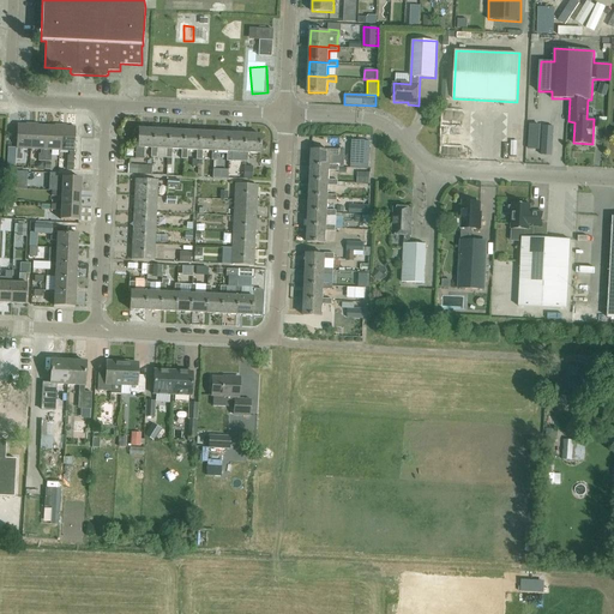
[(31,149),(32,124),(26,124),(26,125),(18,125),(16,160),(23,161),(23,154),(22,154),(22,149),(31,149)]
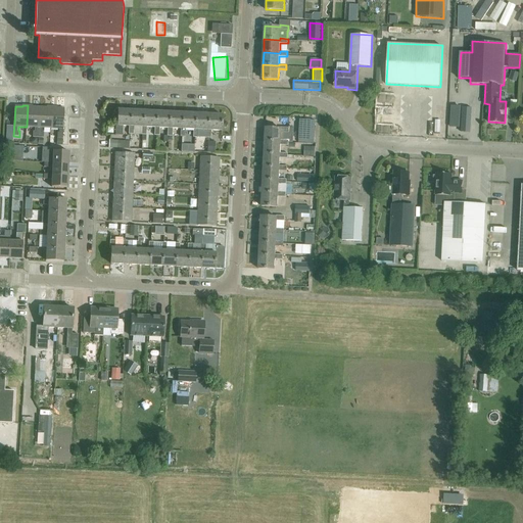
[(33,106),(28,105),(27,127),(35,128),(35,132),(34,132),(33,137),(38,138),(40,107),(33,107),(33,106)]
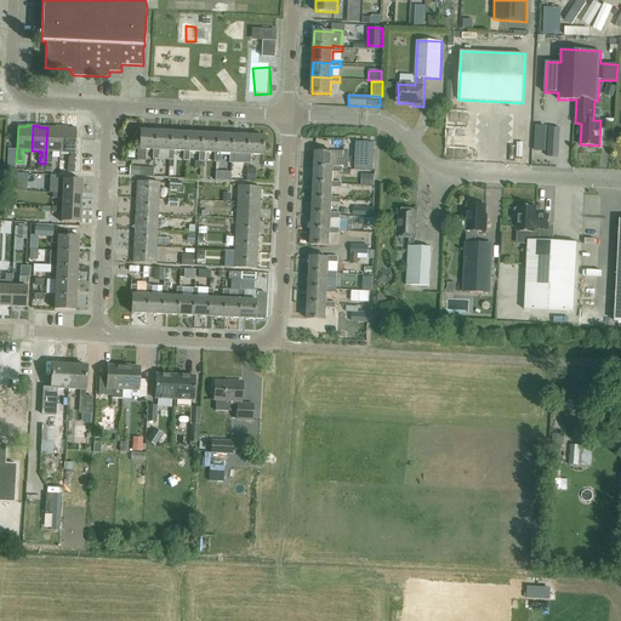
[(51,152),(61,152),(62,126),(56,126),(56,127),(47,127),(45,164),(52,164),(52,157),(51,157),(51,152)]
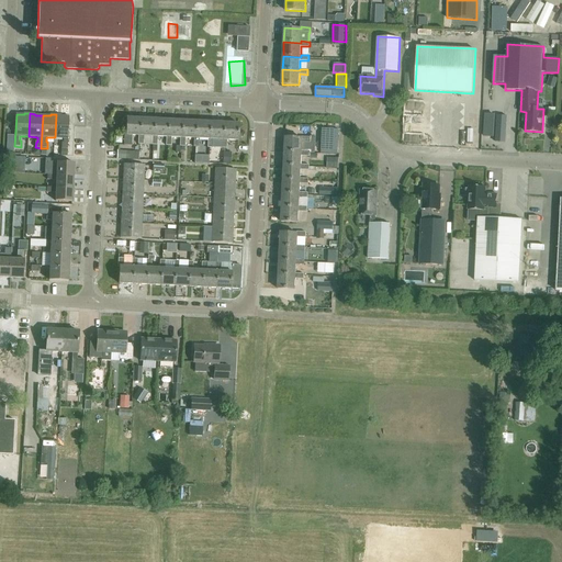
[(62,115),(56,114),(55,137),(64,138),(64,143),(62,142),(62,148),(68,149),(69,116),(62,116),(62,115)]
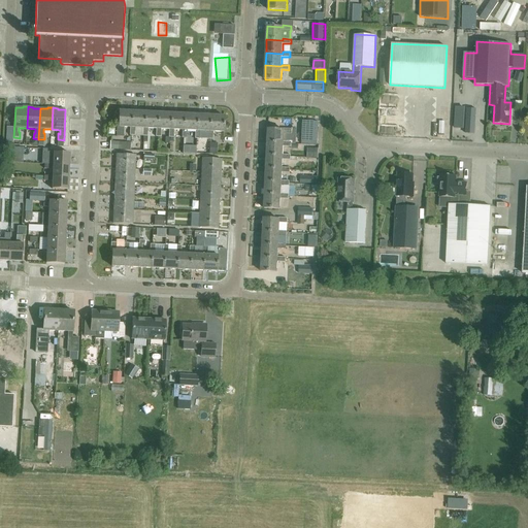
[(400,117),(389,116),(389,109),(381,109),(380,126),(400,126),(400,117)]
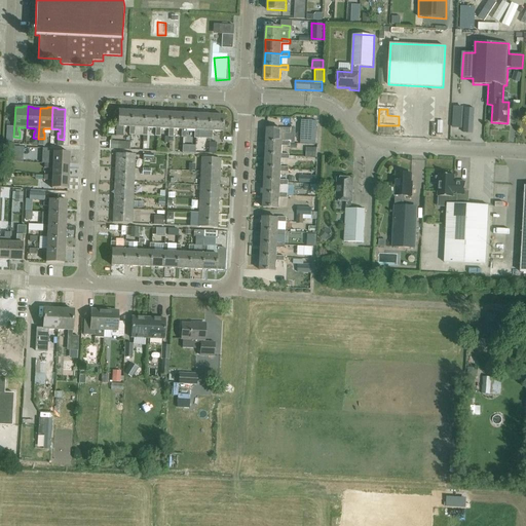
[(117,125),(116,134),(121,135),(121,126),(129,126),(132,126),(133,111),(119,110),(118,125),(117,125)]
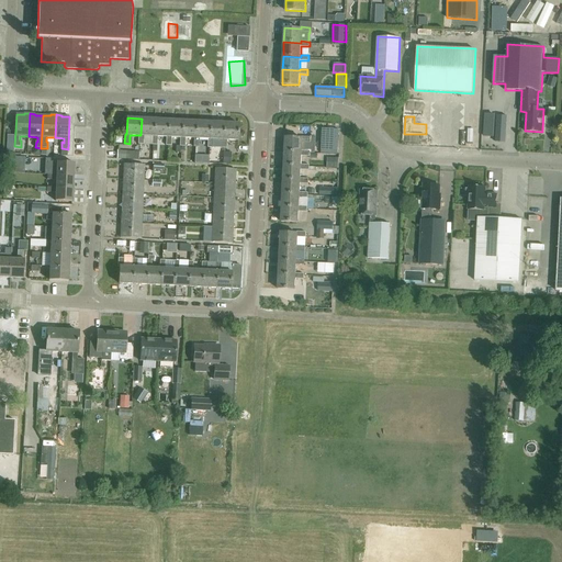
[(155,119),(142,119),(141,135),(138,135),(138,144),(144,144),(144,136),(153,136),(155,136),(155,119)]
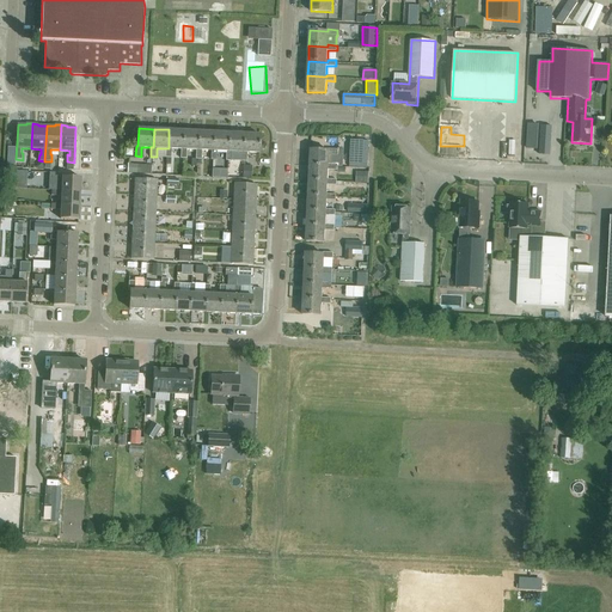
[(184,130),(169,129),(169,148),(166,148),(165,158),(171,158),(172,148),(182,150),(183,150),(184,130)]
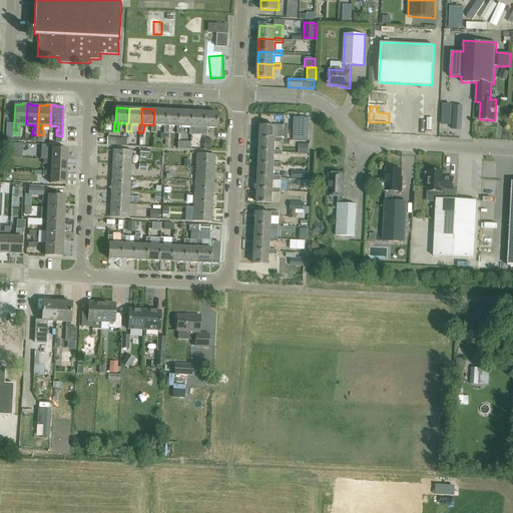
[(166,126),(167,110),(154,109),(153,125),(152,125),(151,132),(156,132),(156,125),(164,125),(166,126)]
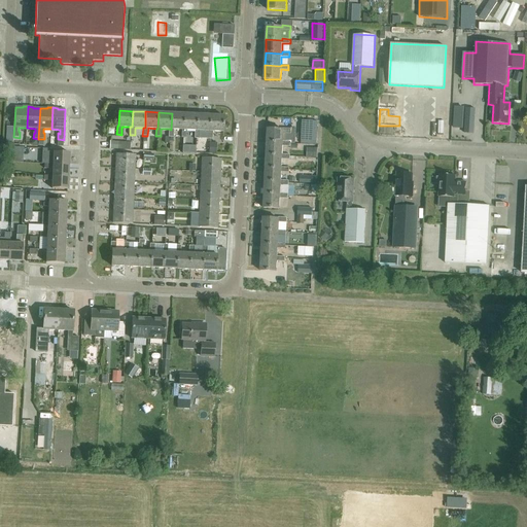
[(184,113),(172,113),(171,130),(169,129),(169,137),(170,137),(169,143),(169,148),(173,148),(174,130),(182,130),(184,130),(184,113)]
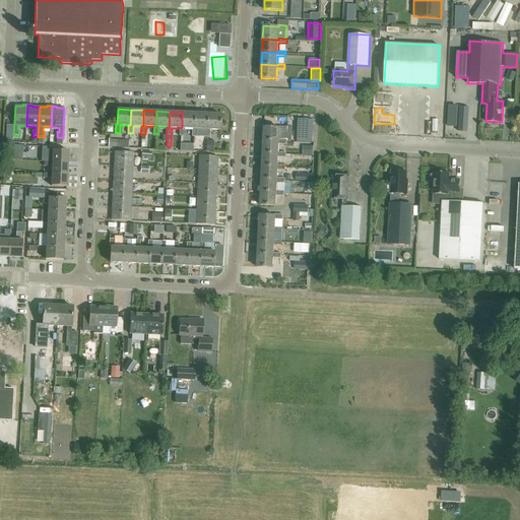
[(194,129),(195,113),(182,112),(182,128),(180,128),(180,135),(184,136),(185,128),(193,129),(194,129)]
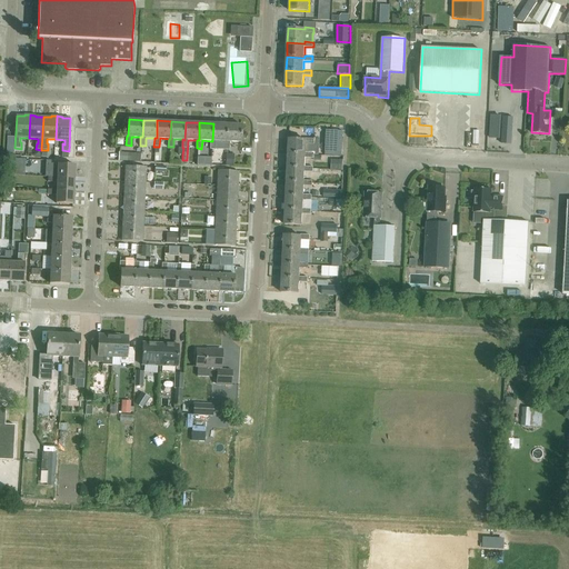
[(228,125),(213,123),(212,141),(211,141),(210,149),(216,149),(216,141),(225,141),(227,142),(228,125)]
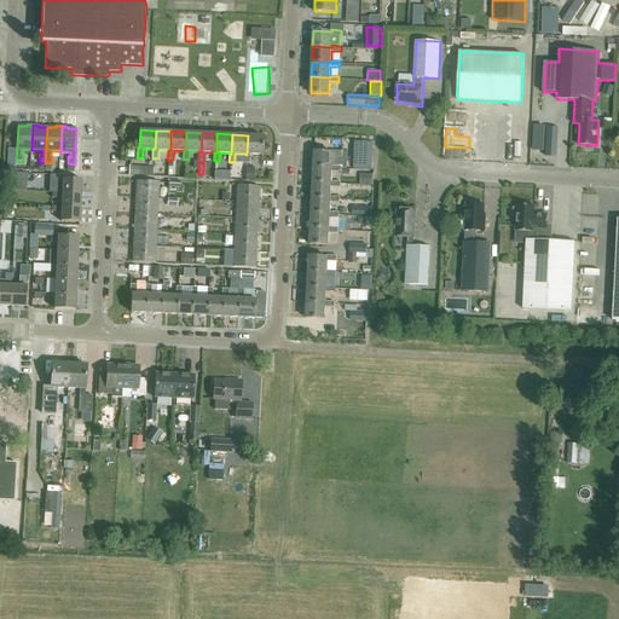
[(247,155),(244,154),(244,163),(250,163),(250,154),(262,155),(264,136),(248,136),(247,155)]
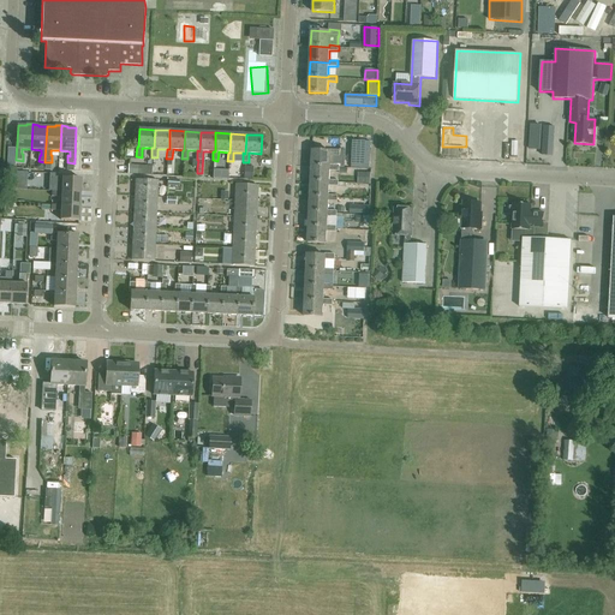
[(369,166),(370,143),(370,142),(352,141),(352,142),(351,165),(369,166)]
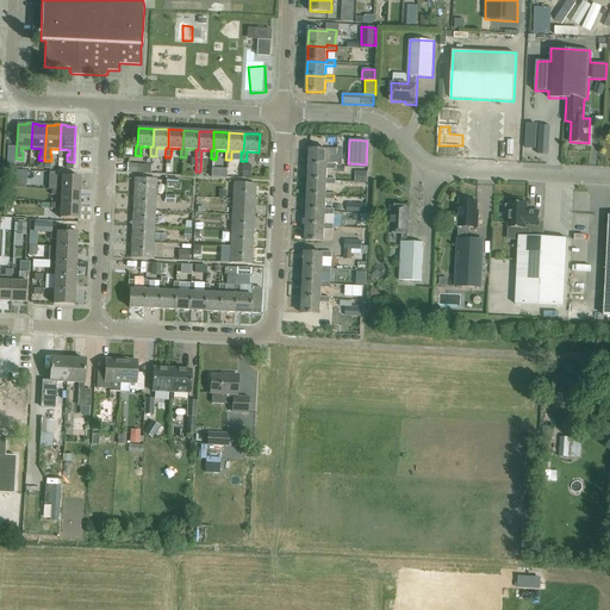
[(328,166),(328,163),(329,154),(337,155),(337,149),(328,148),(328,150),(310,149),(310,165),(328,166)]
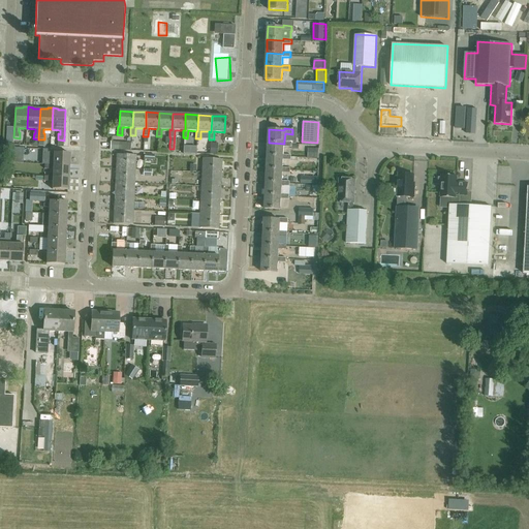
[(143,151),(144,142),(144,137),(136,136),(135,150),(143,151)]
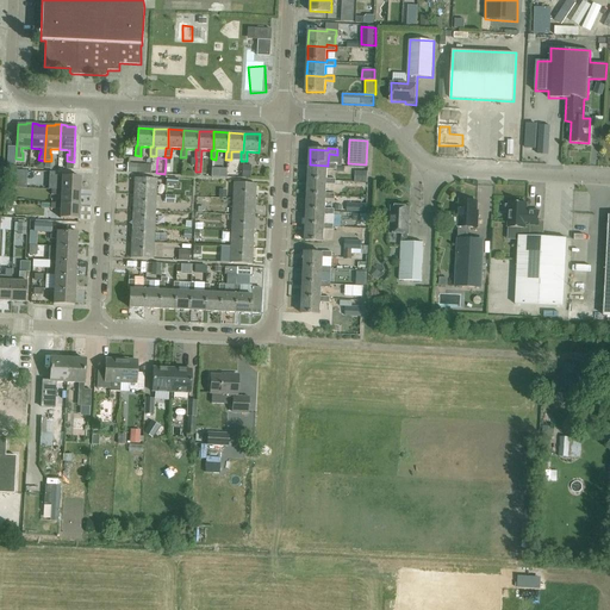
[(328,166),(310,165),(309,180),(327,181),(328,179),(328,169),(336,169),(337,163),(328,163),(328,166)]
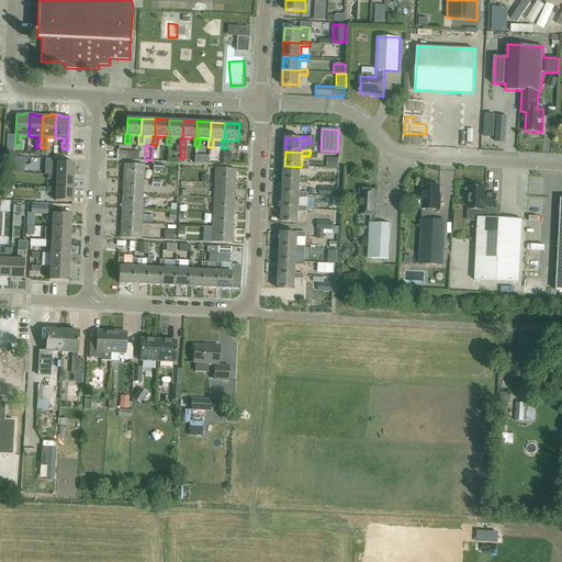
[(338,168),(338,158),(327,158),(327,168),(338,168)]
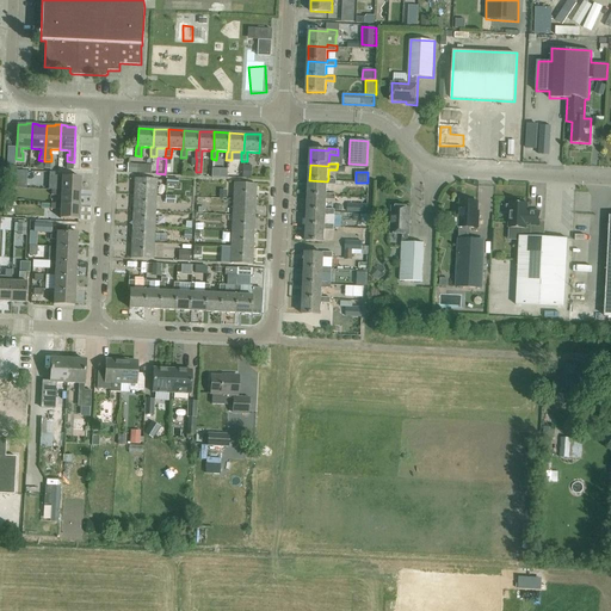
[(61,190),(80,191),(81,177),(53,176),(53,181),(62,181),(61,190)]
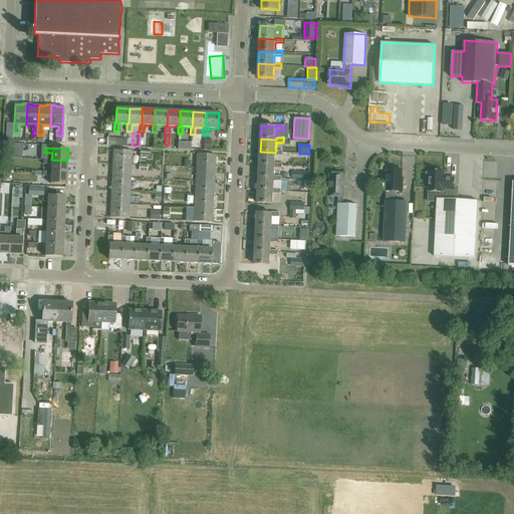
[(113,150),(112,164),(132,165),(133,151),(113,150)]
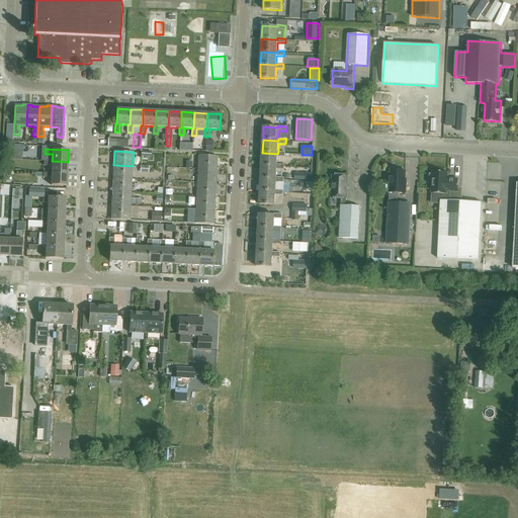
[(277,154),(262,153),(261,165),(277,166),(277,164),(277,157),(285,157),(285,152),(278,152),(277,154)]
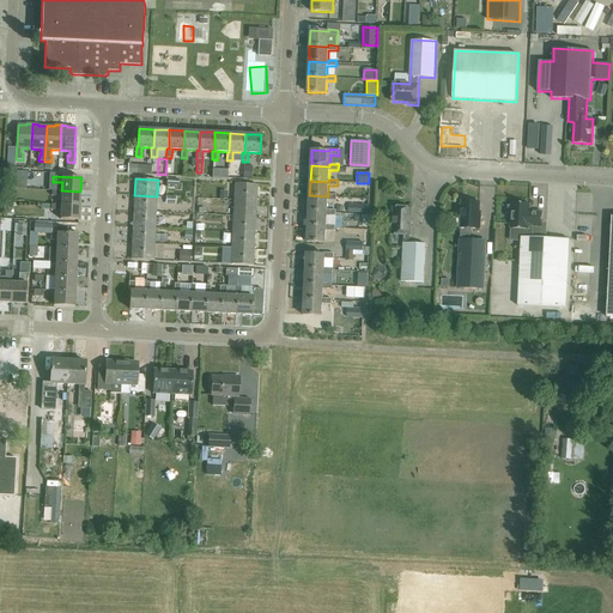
[(234,200),(258,201),(258,184),(235,183),(234,200)]
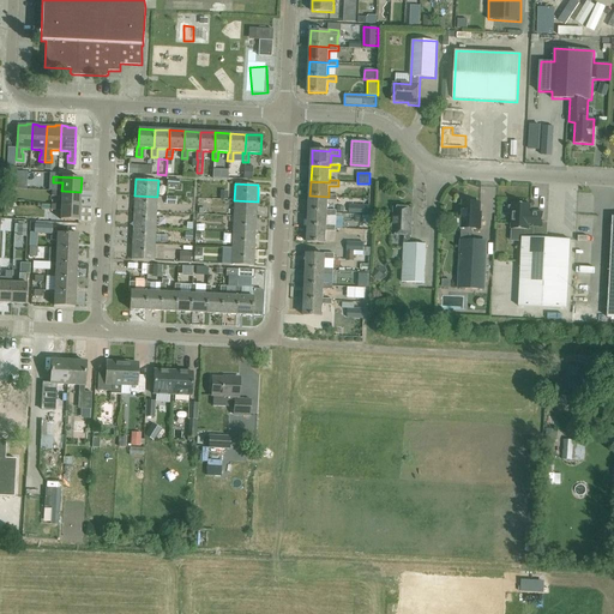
[(79,206),(80,192),(61,191),(52,190),(52,196),(61,197),(61,205),(79,206)]
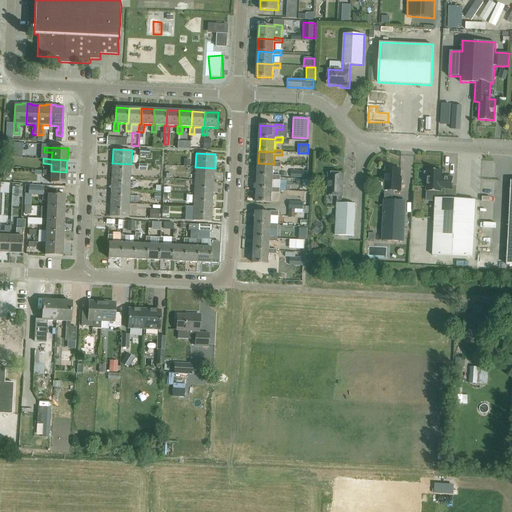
[(36,168),(36,160),(12,159),(12,168),(36,168)]
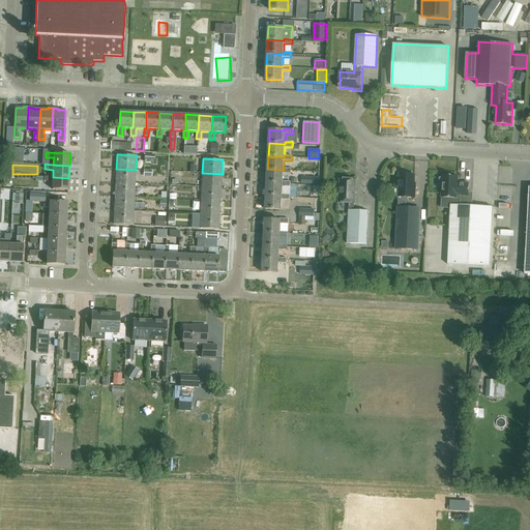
[(284,170),(267,169),(267,182),(283,183),(283,181),(284,173),(291,174),(291,169),(284,168),(284,170)]
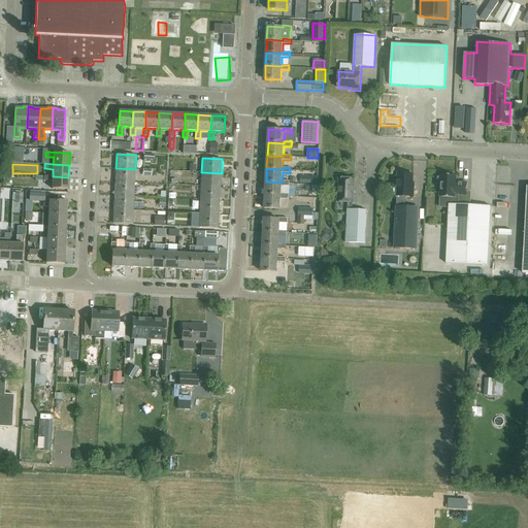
[(135,183),(135,169),(116,168),(114,182),(135,183)]
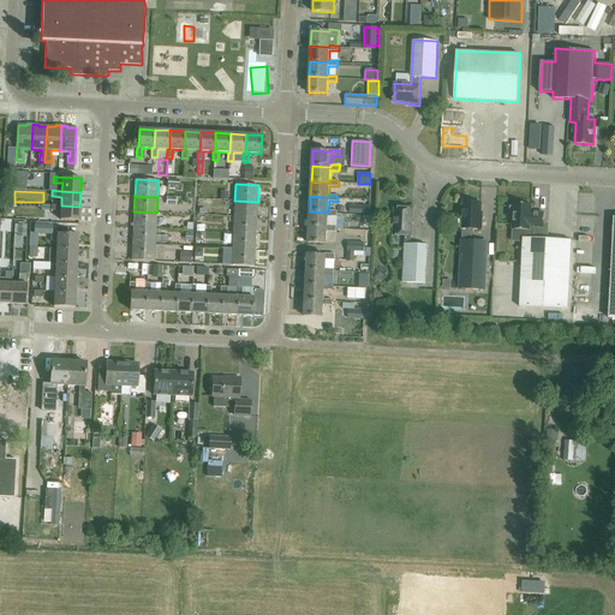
[(234,201),(233,216),(257,218),(258,202),(234,201)]
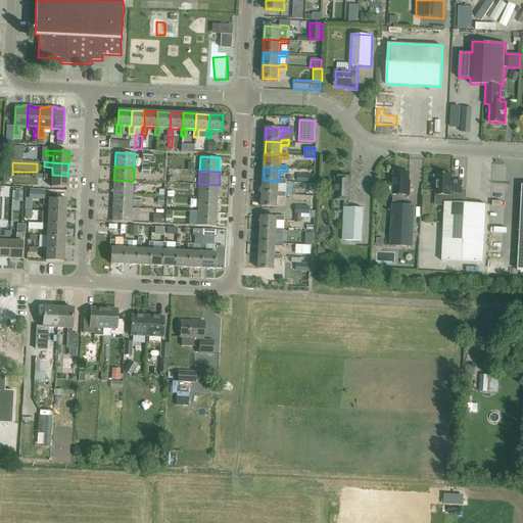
[(392,175),(390,181),(394,183),(393,194),(394,194),(393,204),(390,245),(413,246),(415,210),(408,205),(401,205),(401,195),(410,195),(411,186),(409,185),(410,173),(394,172),(394,175),(392,175)]
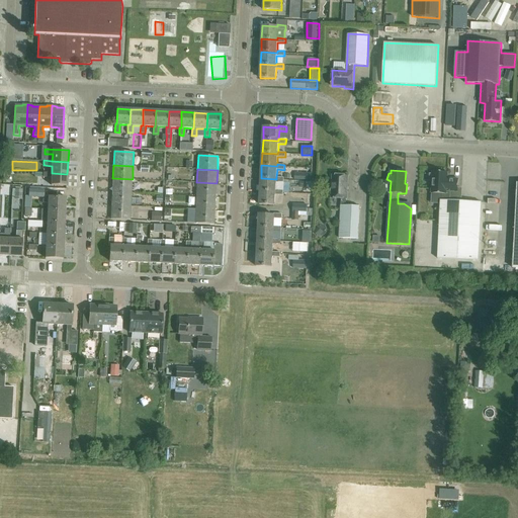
[(67,185),(67,174),(52,173),(44,172),(42,177),(52,177),(52,185),(67,185)]
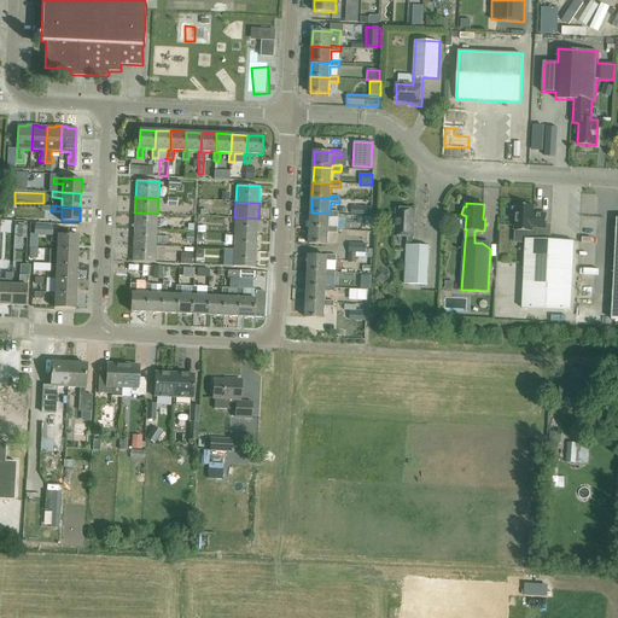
[(525,264),(523,308),(571,310),(575,244),(575,242),(542,239),(543,229),(547,229),(548,214),(535,213),(535,205),(516,205),(516,208),(513,208),(512,216),(516,216),(514,231),(528,232),(528,239),(526,239),(525,264)]
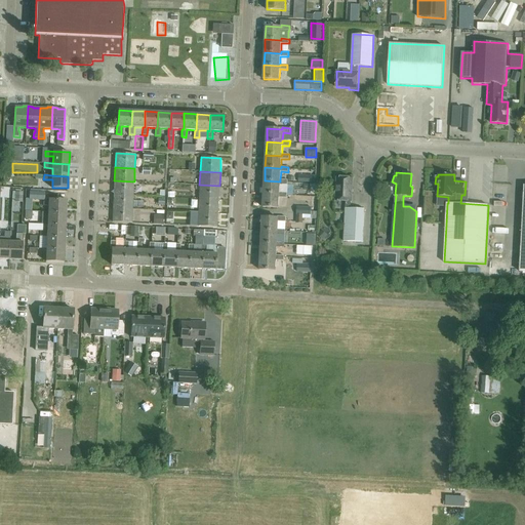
[(352,201),(353,178),(337,177),(336,200),(346,201),(346,208),(344,241),(363,242),(365,209),(351,208),(352,201)]
